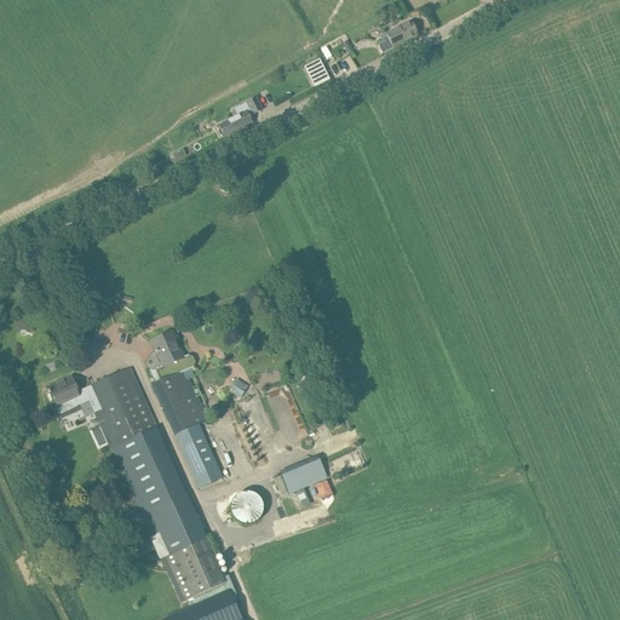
[(377,42),(382,53),(394,49),(418,35),(411,22),(386,34),(380,38),(382,40),(377,42)]
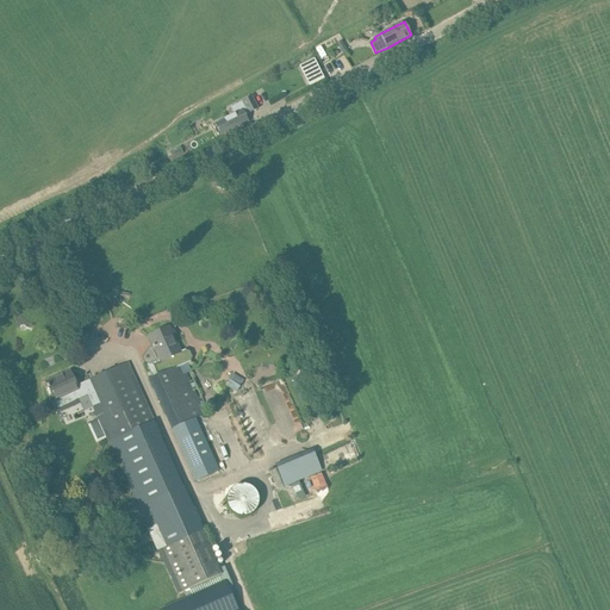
[(300,66),(310,83),(310,85),(311,85),(325,78),(315,58),(300,66)]
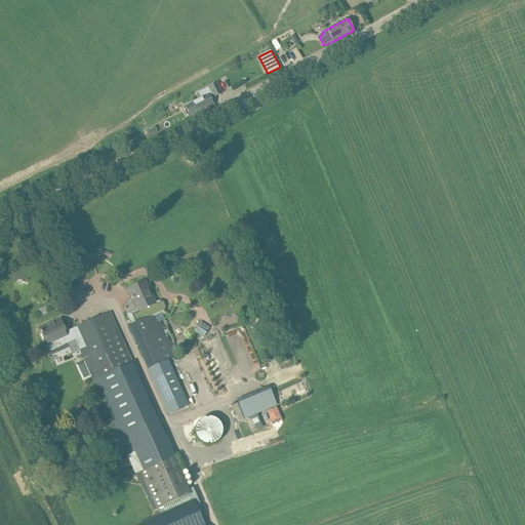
[(185,107),(191,117),(213,105),(210,99),(221,93),(216,83),(198,92),(201,97),(185,107)]
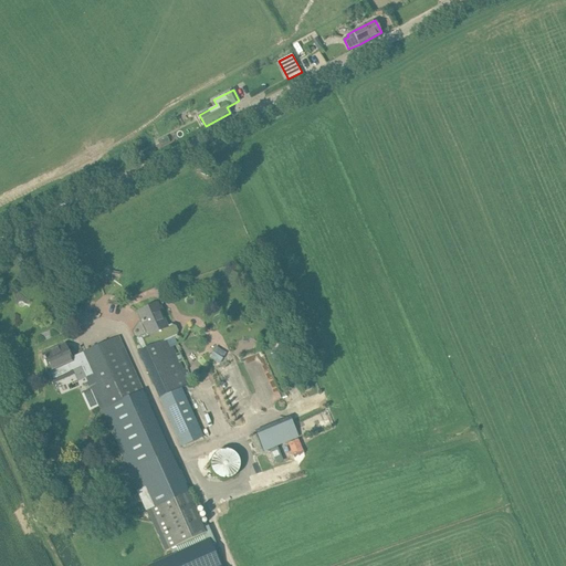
[(159,398),(181,447),(203,436),(181,388),(194,383),(176,344),(170,347),(168,341),(176,336),(178,332),(176,327),(171,325),(167,326),(157,303),(138,311),(148,333),(136,338),(142,350),(138,352),(159,398)]
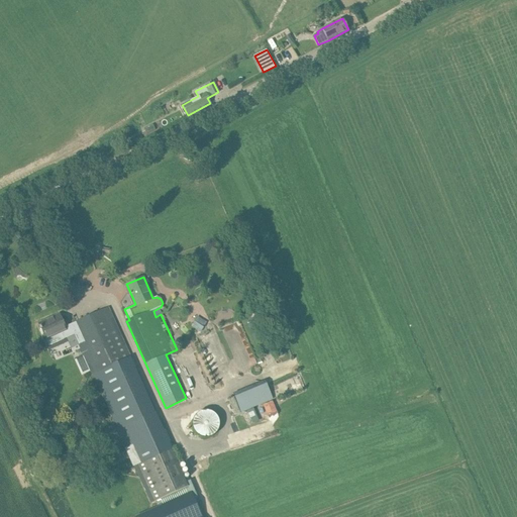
[(59,314),(38,324),(48,345),(75,334),(117,429),(150,504),(157,502),(187,489),(189,488),(188,487),(178,464),(107,308),(70,324),(71,326),(65,329),(59,314)]
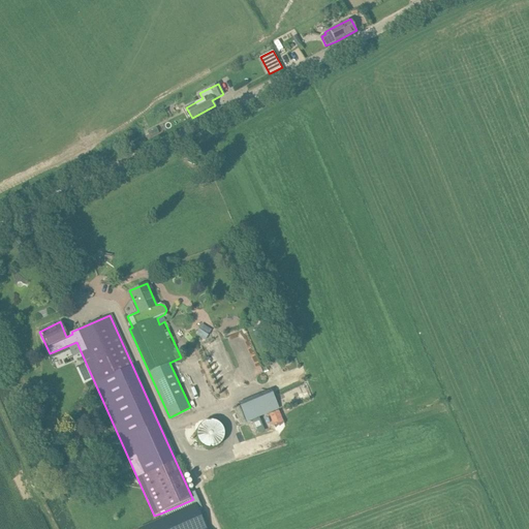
[(271,390),(238,403),(246,423),(279,409),(271,390)]
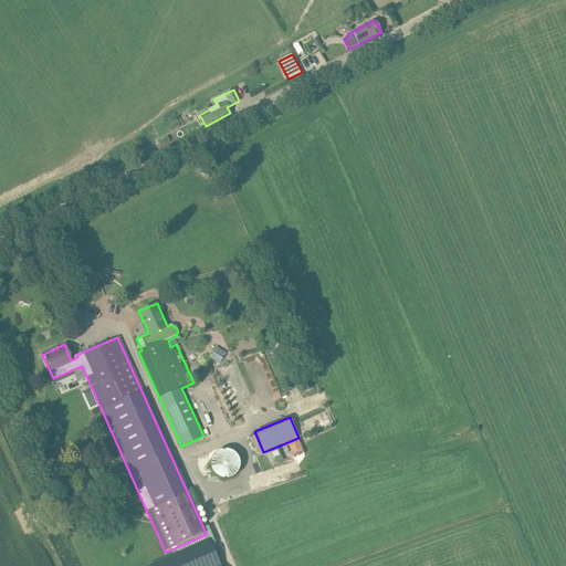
[(240,465),(240,464),(239,462),(239,459),(237,456),(234,453),(232,452),(229,451),(227,450),(223,450),(220,451),(218,452),(216,454),(213,457),(212,459),(211,463),(211,467),(212,469),(213,471),(215,474),(217,475),(220,478),(224,479),(228,479),(230,478),(232,477),(234,475),(237,472),(239,470),(239,469),(240,465)]
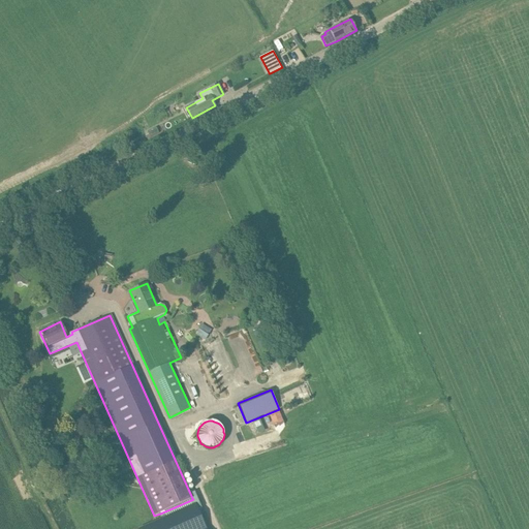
[(162,519),(139,528),(205,528),(193,504),(193,505),(191,500),(160,514),(162,519)]
